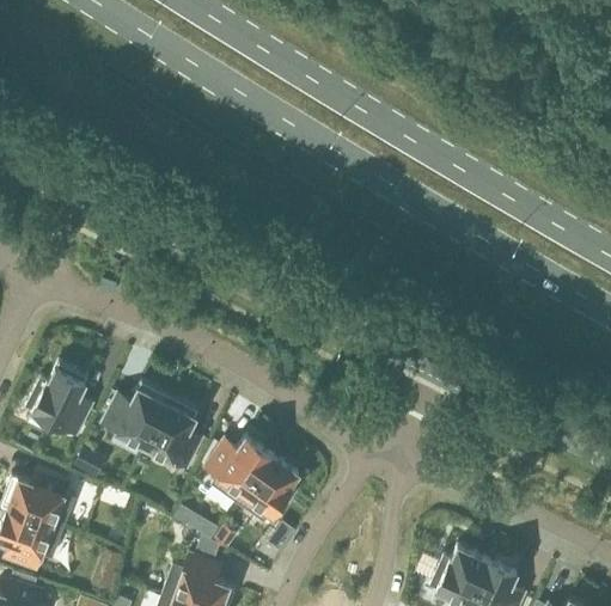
[(87,378),(57,363),(47,383),(38,379),(24,409),(75,435),(91,405),(77,399),(87,378)]
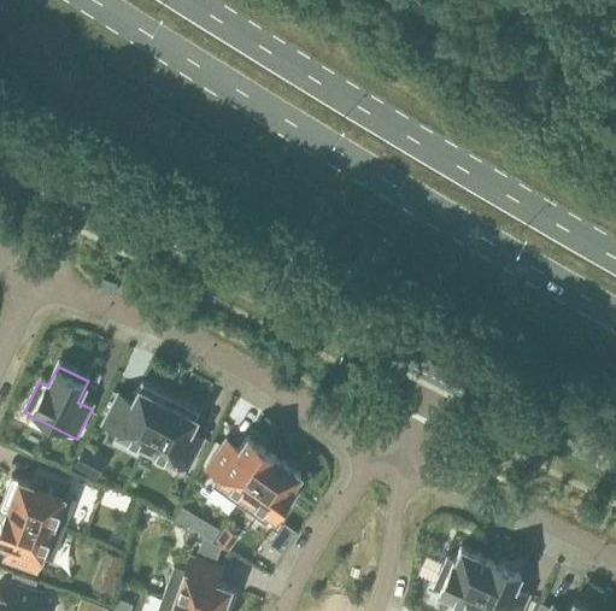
[(116,399),(101,429),(144,451),(170,400),(141,386),(130,406),(116,399)]
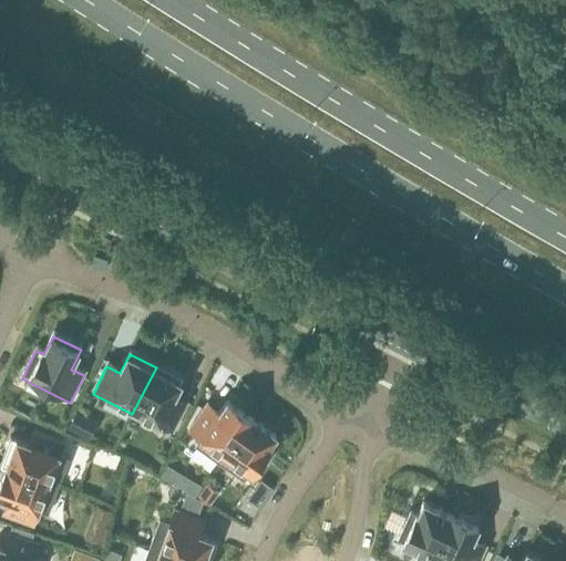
[(173,401),(183,381),(156,367),(132,414),(172,434),(186,407),(173,401)]
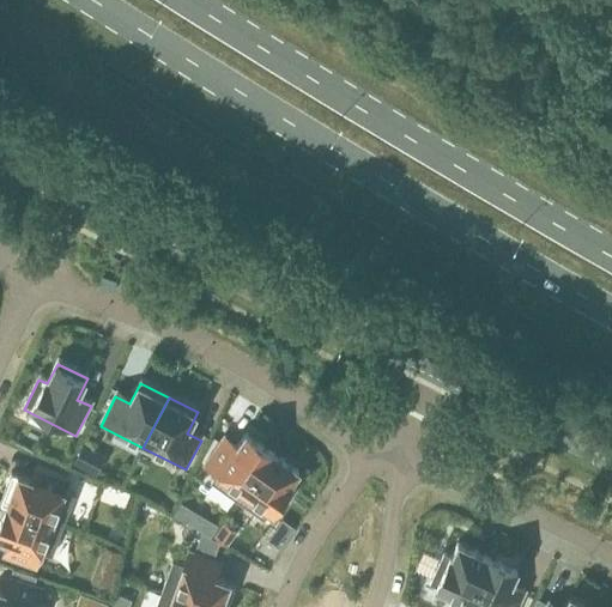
[(243,497),(271,456),(244,438),(235,451),(223,442),(204,469),(243,497)]
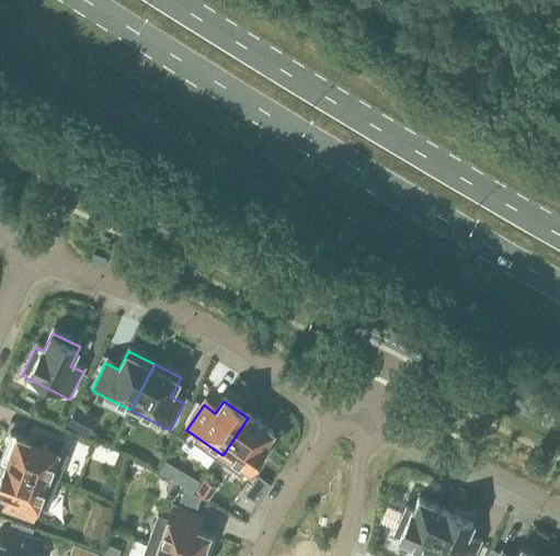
[(75,413),(67,428),(87,438),(94,423),(75,413)]
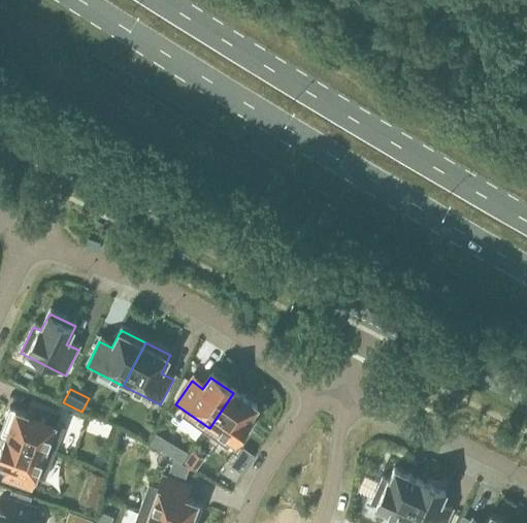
[(233,393),(209,428),(238,449),(255,425),(249,420),(256,410),(233,393)]
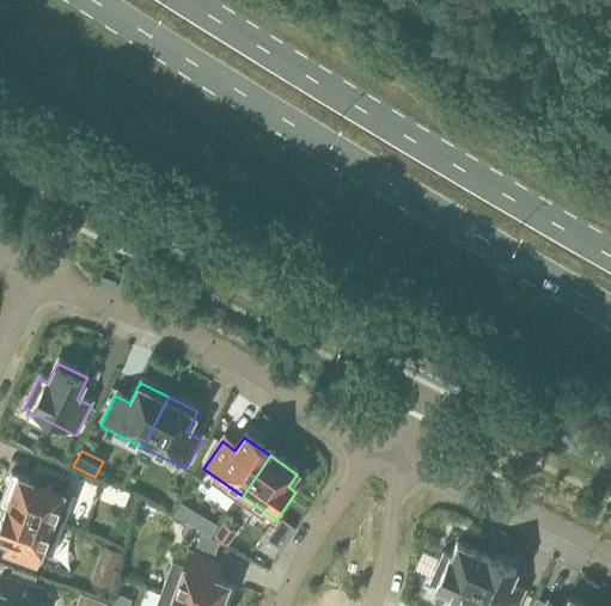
[(0,507),(52,526),(68,482),(37,470),(32,484),(11,477),(0,503),(0,507)]
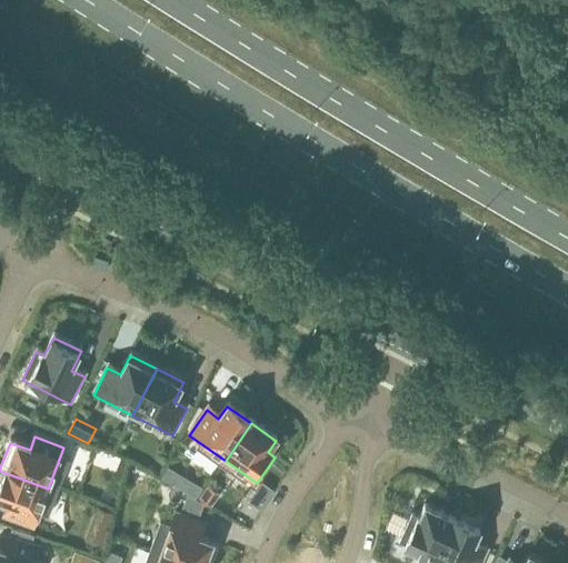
[(0,472),(5,474),(0,486),(0,502),(9,506),(3,520),(32,531),(48,489),(0,471),(0,472)]
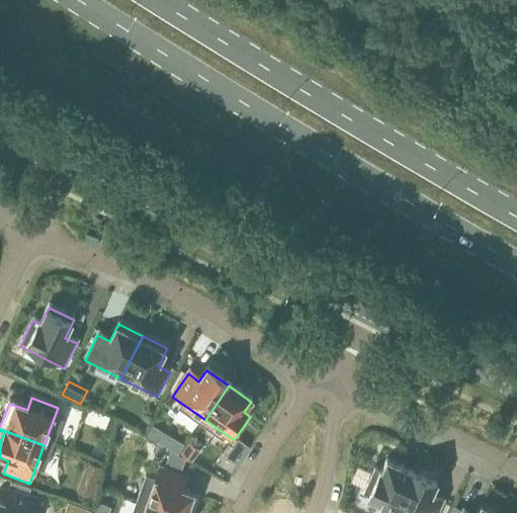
[(169,440),(164,449),(177,457),(183,448),(169,440)]
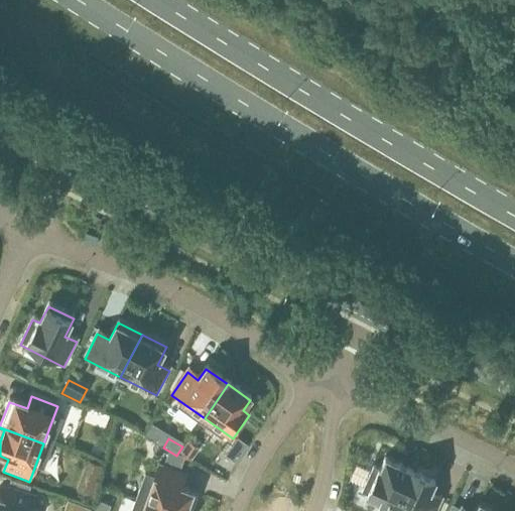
[(179,458),(190,464),(197,453),(185,445),(179,458)]
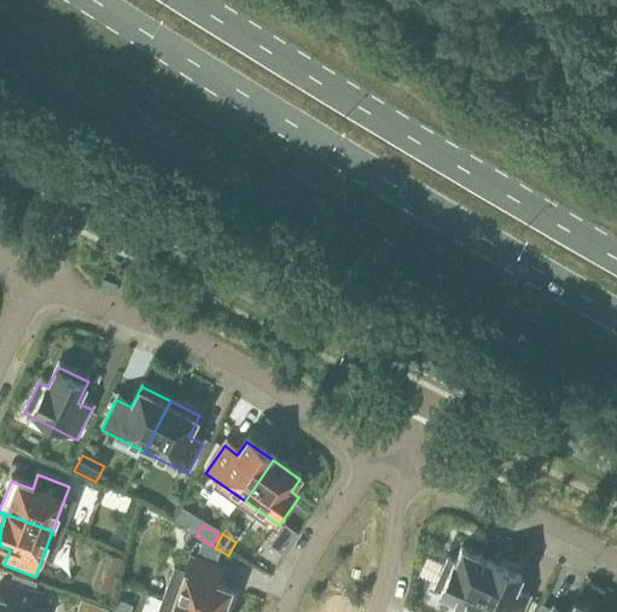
[(470,611),(490,566),(460,553),(454,566),(446,563),(432,594),(470,611)]
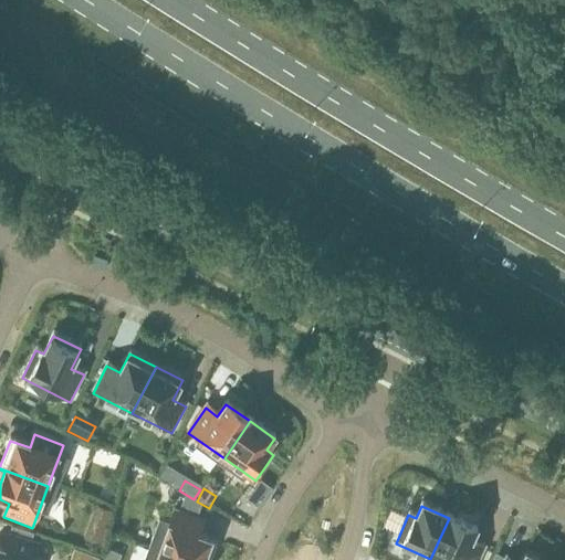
[(98,510),(93,526),(105,530),(111,515),(98,510)]
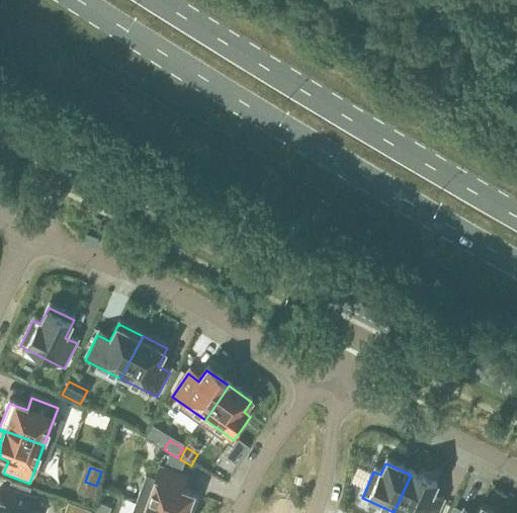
[(193,512),(199,499),(180,492),(185,480),(159,471),(145,508),(157,512),(193,512)]
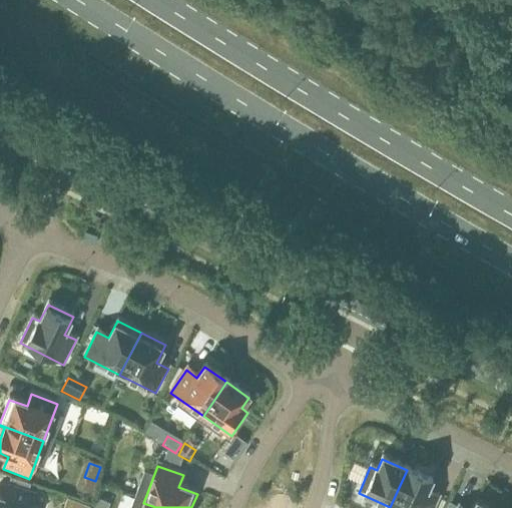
[(407,470),(390,507),(433,507),(438,498),(426,493),(432,481),(407,470)]
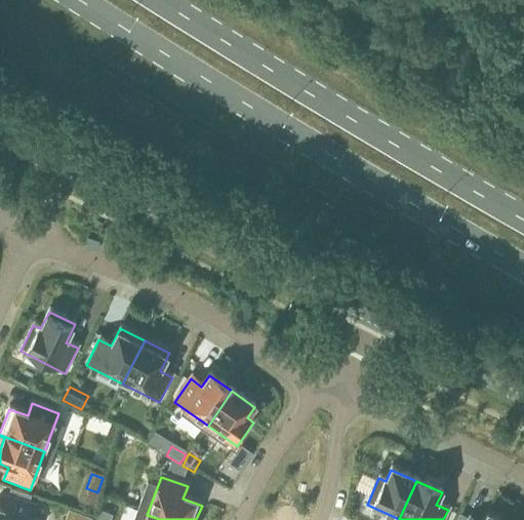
[(7,498),(29,506),(31,498),(9,492),(7,498)]
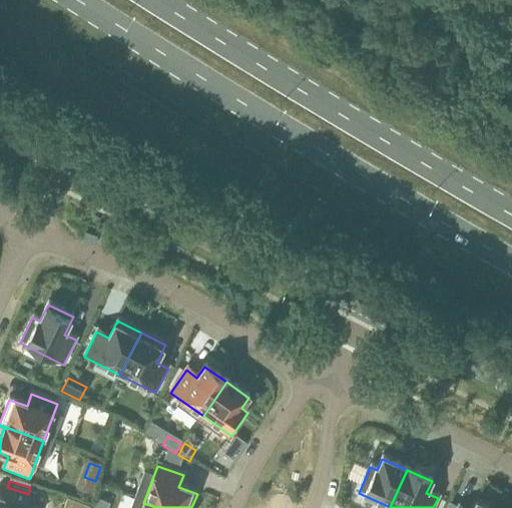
[(30,507),(34,496),(8,487),(4,500),(0,498),(0,507),(30,507)]
